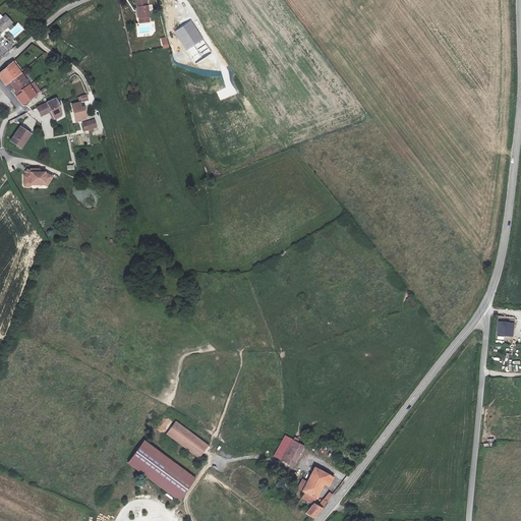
[(138,19),(150,18),(148,0),(147,0),(136,1),(138,19)]
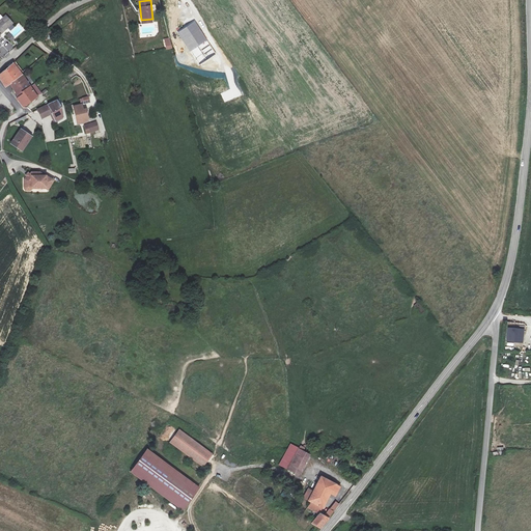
[(0,34),(12,25),(5,17),(0,21),(0,36),(0,35),(0,34)]
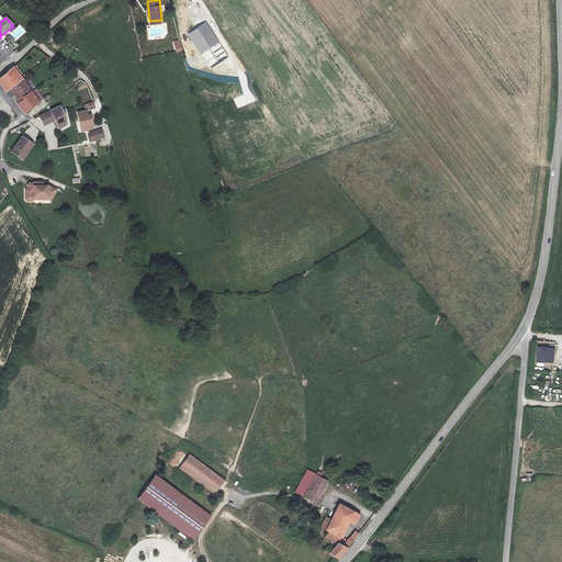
[(206,23),(189,35),(212,68),(228,56),(206,23)]
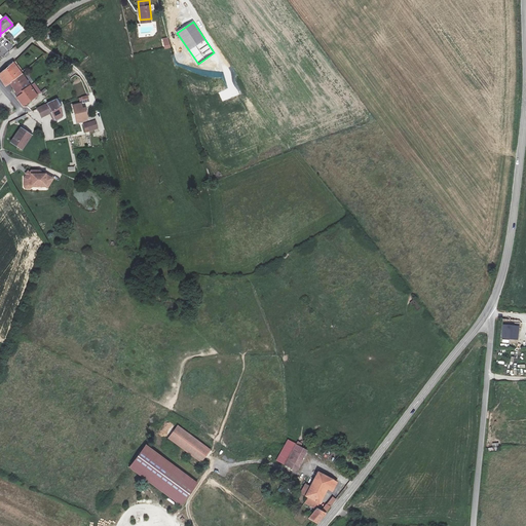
[(8,33),(5,36),(11,41),(14,39),(8,33)]
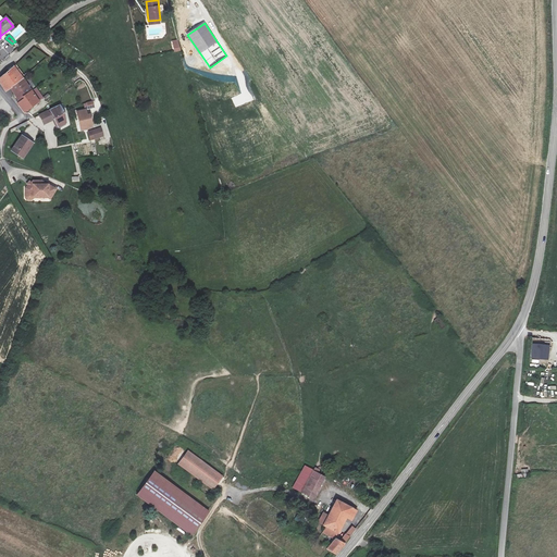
[(0,82),(5,90),(10,87),(22,78),(13,66),(0,76),(0,82)]
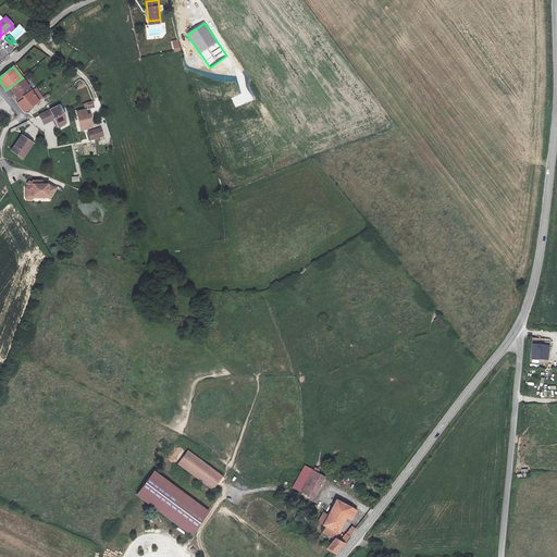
[(22,78),(10,87),(19,100),(31,91),(22,78)]
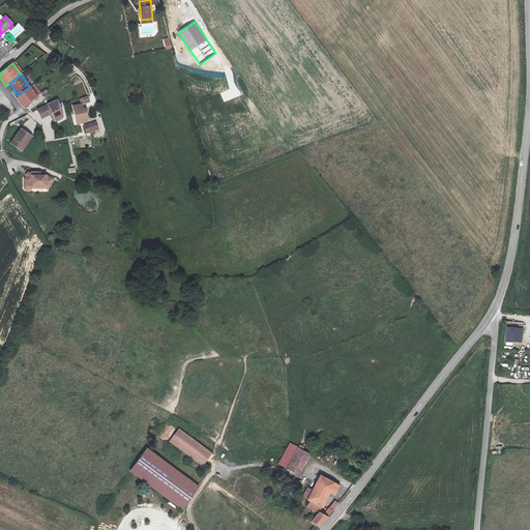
[(29,87),(18,95),(19,97),(17,98),(23,107),(36,96),(29,87)]
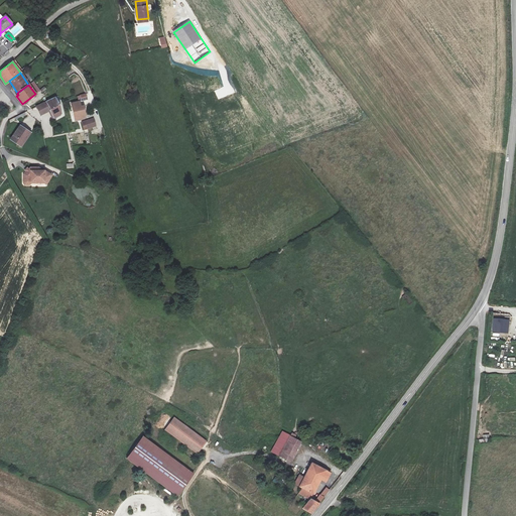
[(46,102),(50,111),(53,117),(61,114),(58,105),(54,98),(46,102)]
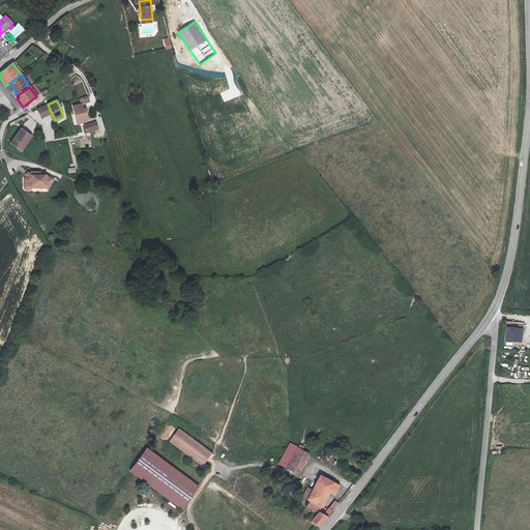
[(41,118),(52,114),(48,105),(37,110),(41,118)]
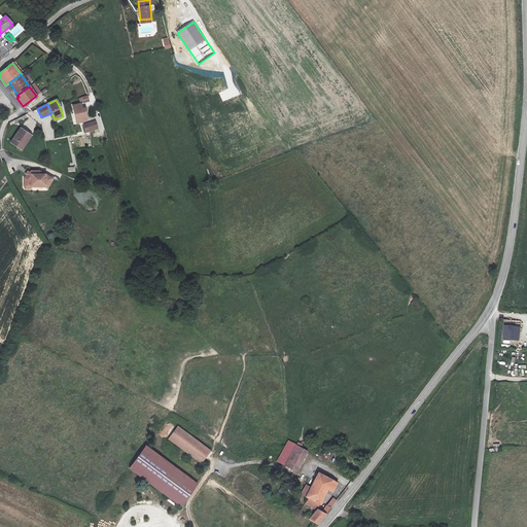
[(84,108),(82,109),(81,104),(72,106),(76,124),(85,121),(88,118),(84,108)]
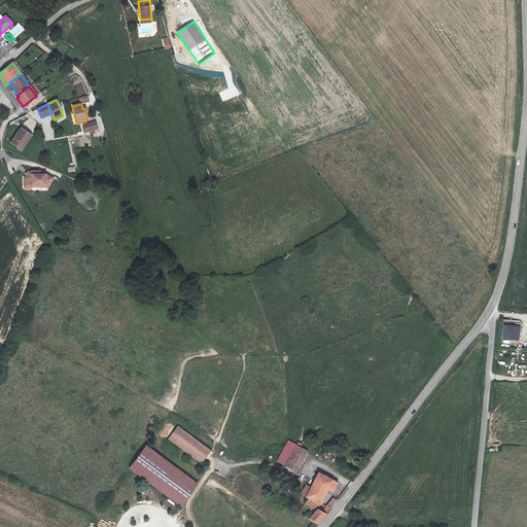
[(83,126),(84,131),(85,134),(90,133),(98,130),(98,128),(96,121),(83,126)]
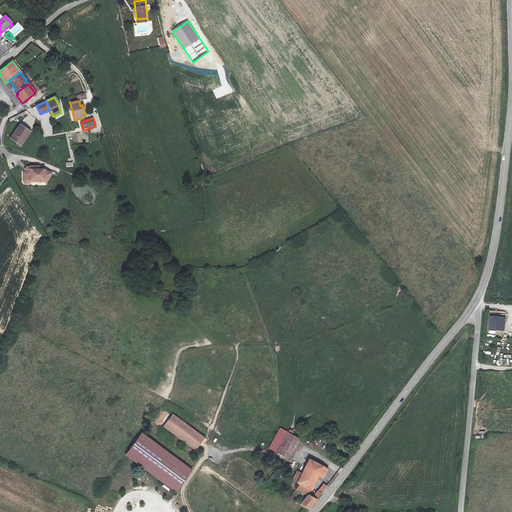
[(29,134),(19,127),(10,139),(20,146),(29,134)]
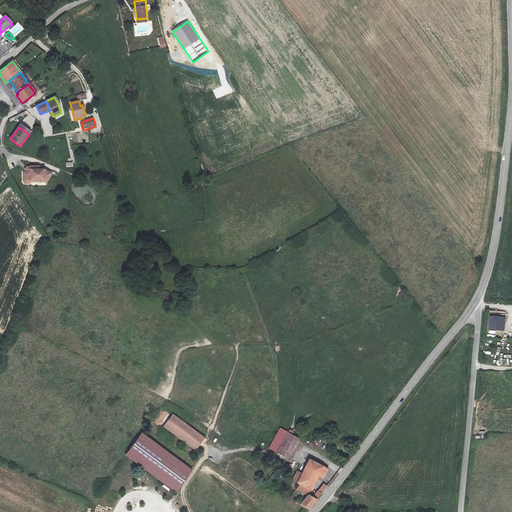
[(30,166),(23,173),(23,180),(30,180),(30,182),(36,182),(36,180),(43,181),(46,182),(51,174),(43,170),(40,170),(40,168),(37,166),(30,166)]
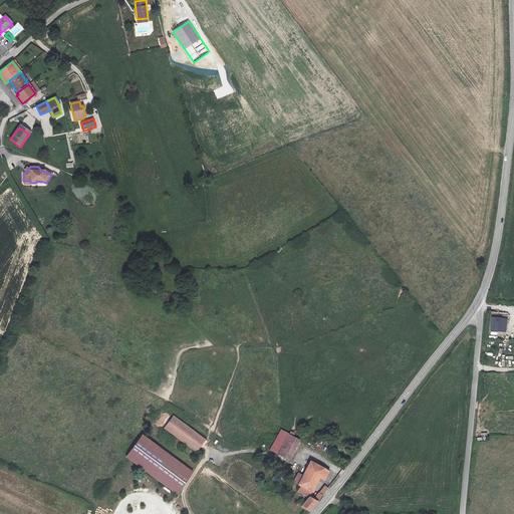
[(407,304),(411,301),(405,292),(401,296),(407,304)]
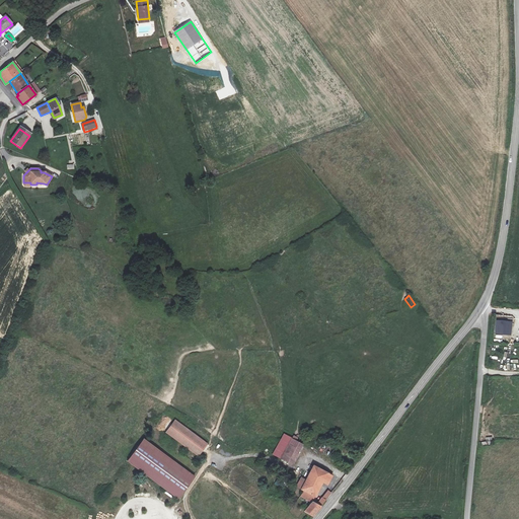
[(513,321),(497,319),(495,334),(512,335),(513,321)]
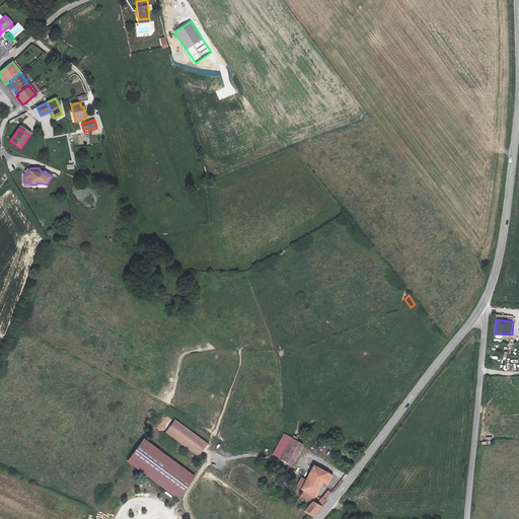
[(174,420),(165,432),(199,455),(208,443),(174,420)]
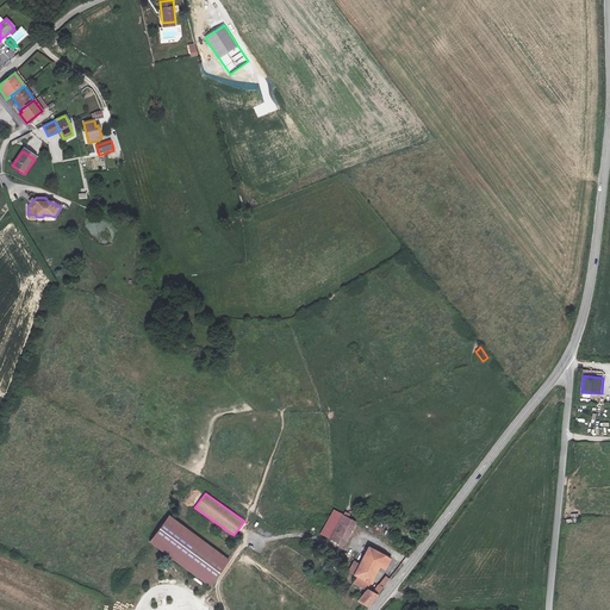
[(322,534),(330,539),(343,516),(334,511),(322,534)]
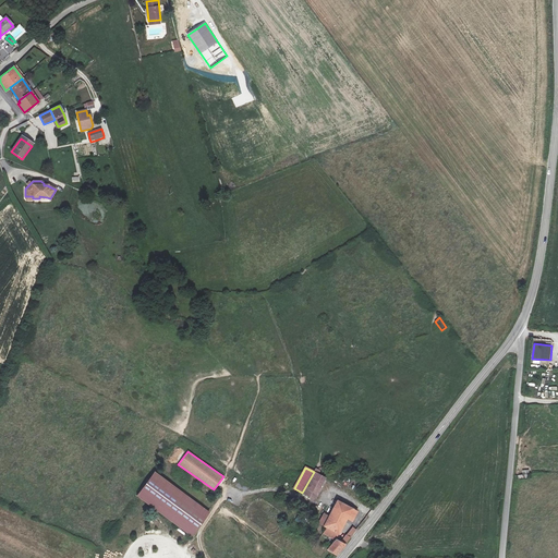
[(519,478),(529,477),(529,470),(523,470),(523,474),(519,475),(519,478)]
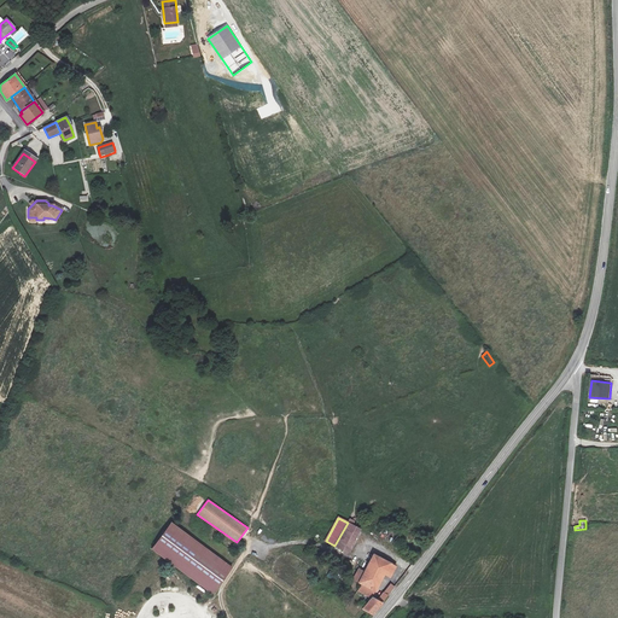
[(172,523),(151,551),(213,595),(233,567),(172,523)]
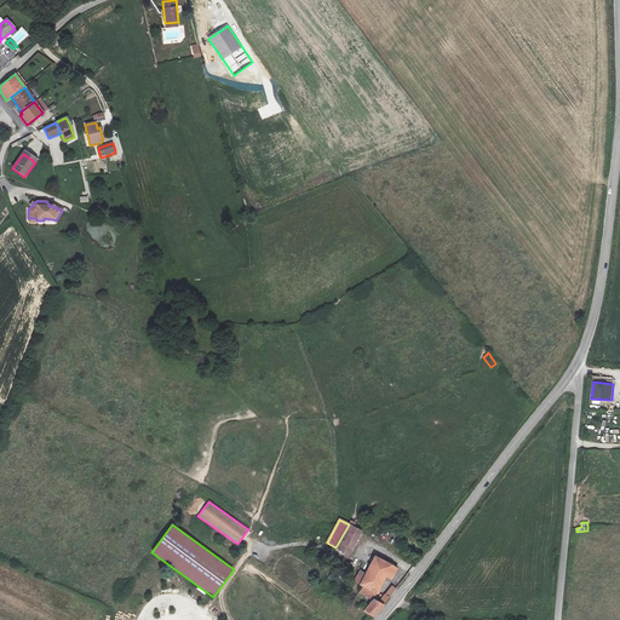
[(362,532),(349,524),(336,547),(349,555),(362,532)]
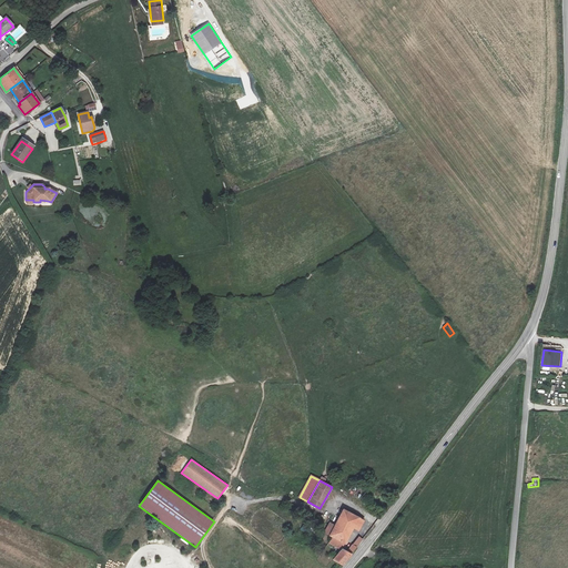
[(343,565),(358,548),(347,541),(355,527),(361,530),(365,521),(344,509),(330,535),(333,537),(330,543),(342,549),(334,560),(343,565)]
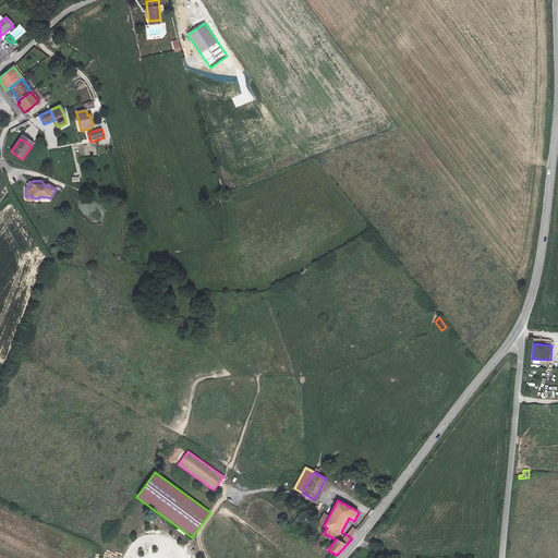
All buildings are outlined.
